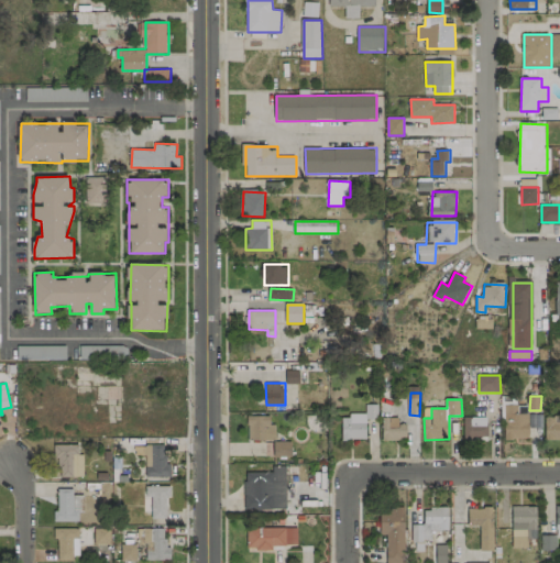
[(368,419),(380,418),(379,405),(368,405),(368,415),(343,415),(343,440),(368,439),(368,419)]
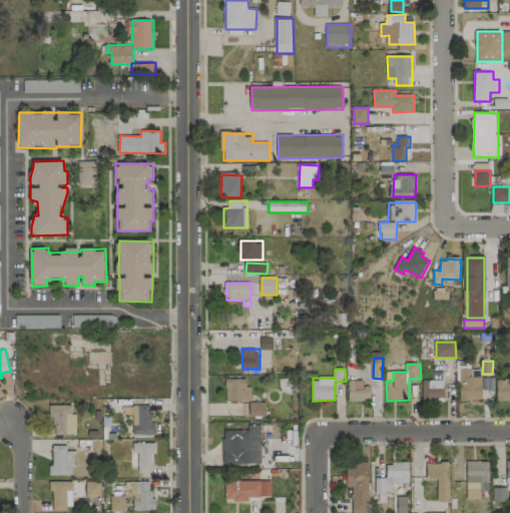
[(483,400),(483,377),(474,377),(473,369),(460,369),(461,401),(483,400)]
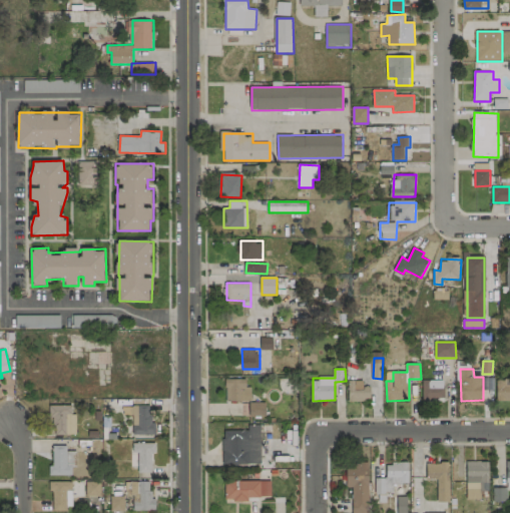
[(249,401),(250,379),(227,379),(227,401),(249,401)]
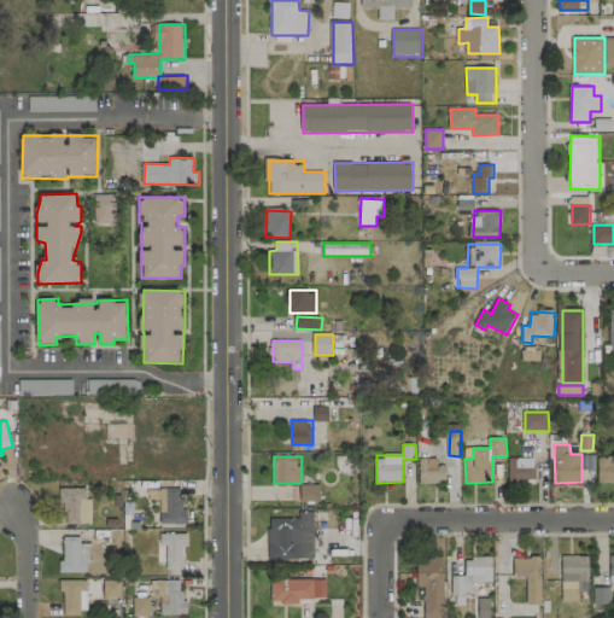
[(420,483),(446,484),(448,465),(438,465),(439,459),(421,458),(420,483)]
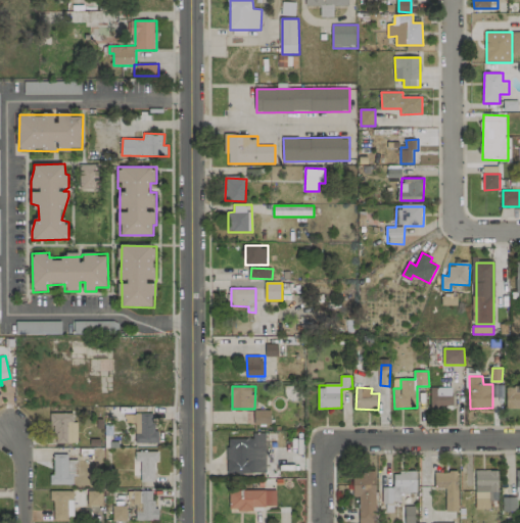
[(431,406),(454,407),(455,388),(432,387),(431,406)]
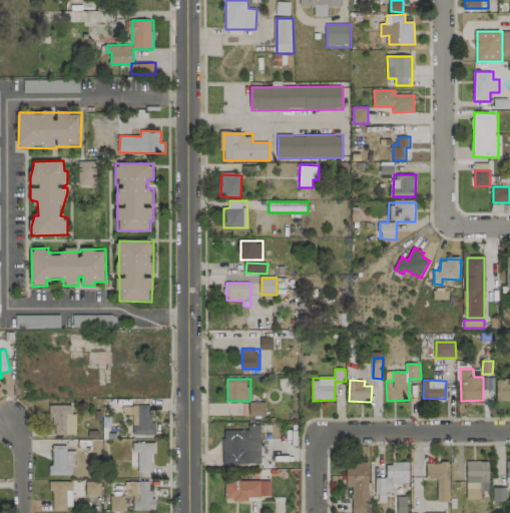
[(497,380),(498,400),(509,399),(509,386),(508,380),(497,380)]
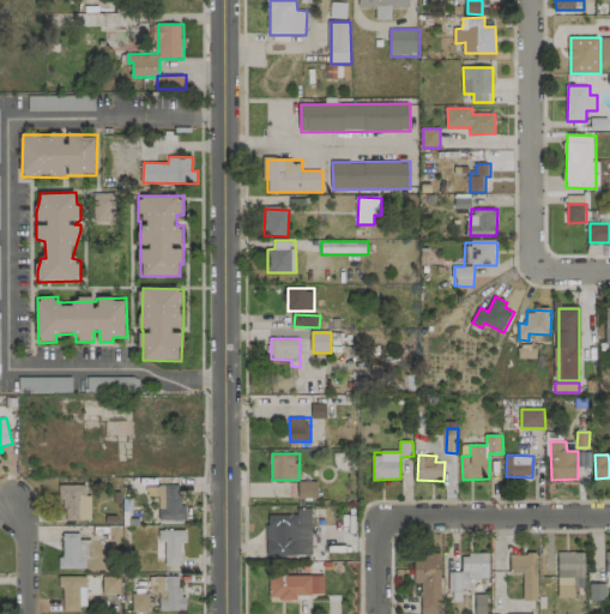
[(300,482),(300,499),(319,498),(319,481),(300,482)]
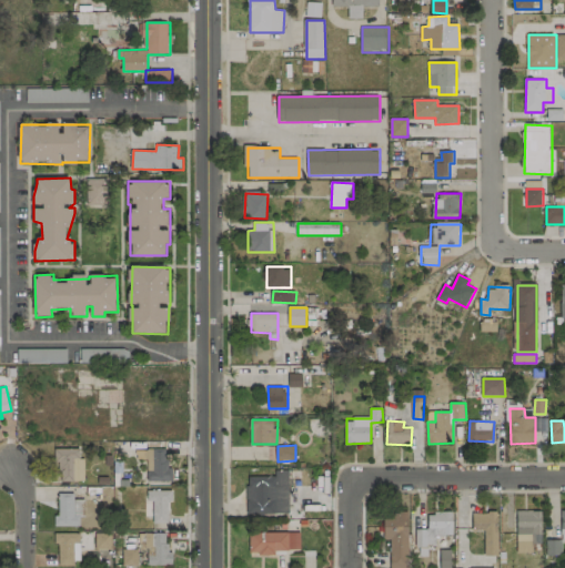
[(81,448),(58,448),(58,482),(86,482),(86,458),(81,458),(81,448)]
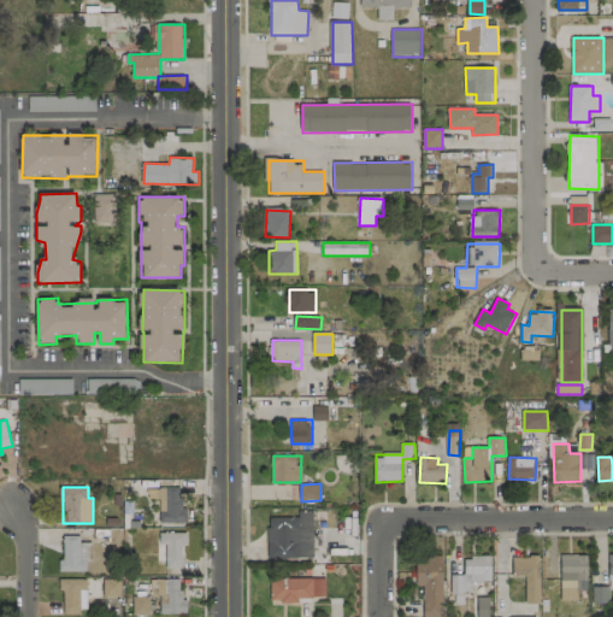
[(153,499),(160,499),(161,523),(189,522),(188,507),(182,507),(182,487),(152,488),(153,499)]
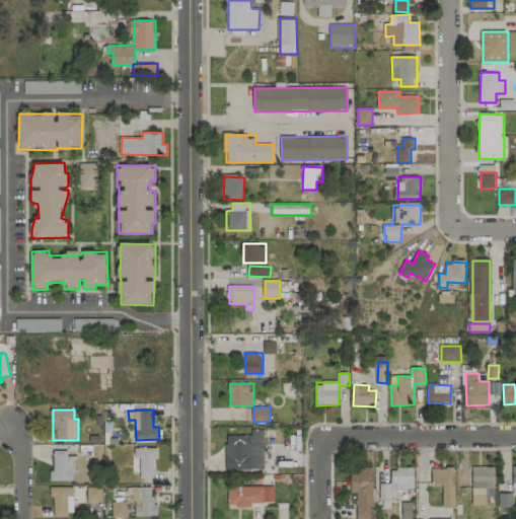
[(252,435),(227,436),(227,469),(266,469),(265,429),(252,430),(252,435)]
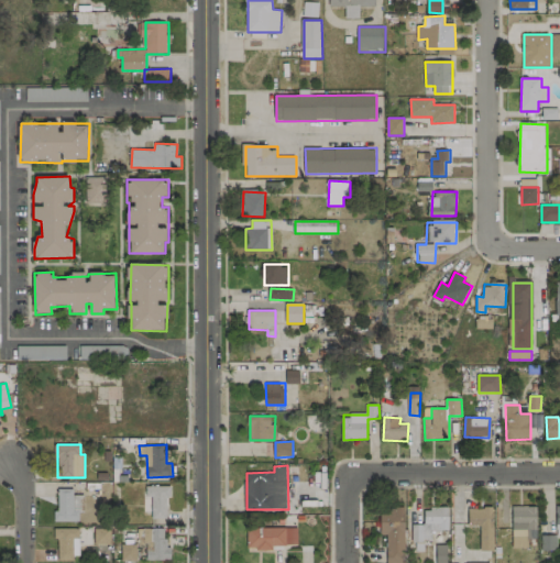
[(168,518),(168,496),(173,496),(172,486),(146,486),(146,509),(153,509),(153,519),(168,518)]
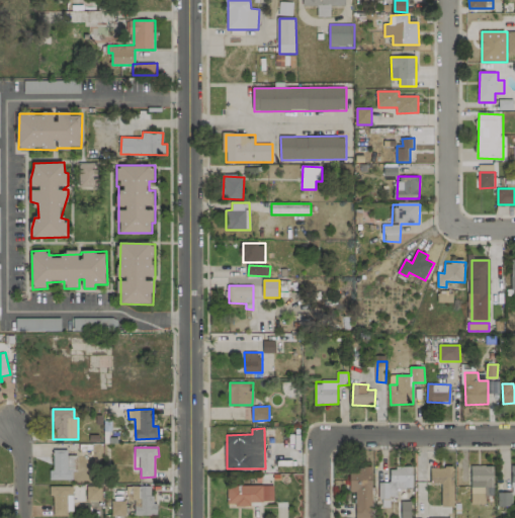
[(53,480),(76,480),(77,455),(69,455),(69,450),(54,450),(53,480)]
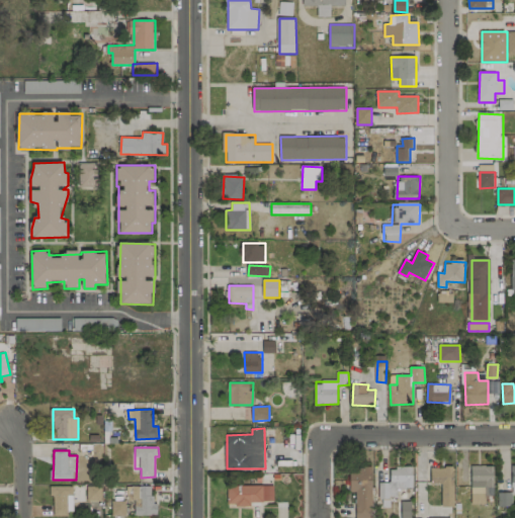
[(495,488),(495,466),(473,466),(471,504),(487,504),(488,487),(495,488)]
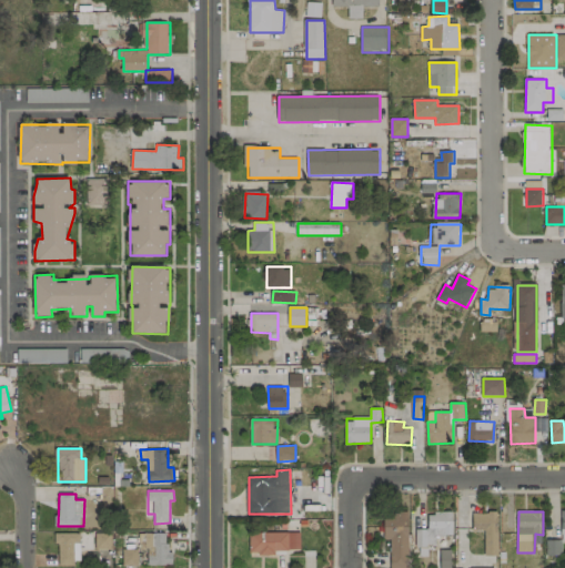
[(410,567),(410,513),(385,513),(385,539),(392,539),(392,567),(410,567)]
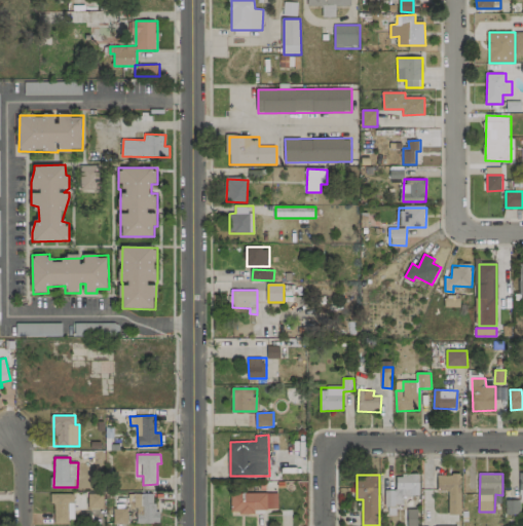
[(420,496),(420,475),(397,475),(397,490),(385,490),(386,508),(404,508),(404,496),(420,496)]
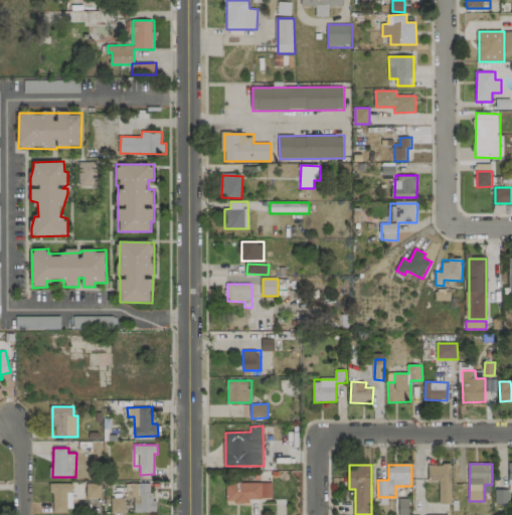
[(440,504),(452,504),(452,465),(430,465),(429,481),(441,481),(440,504)]
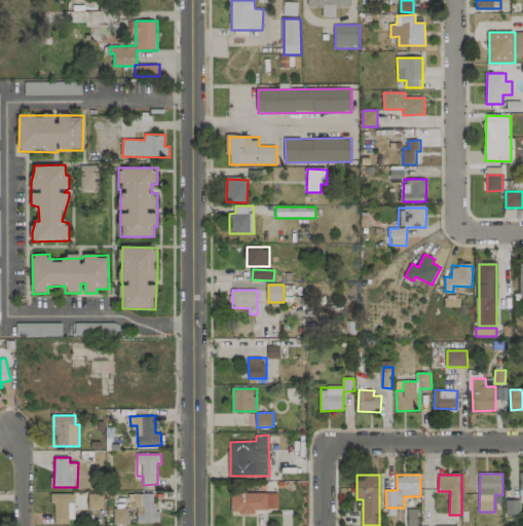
[(278,492),(232,493),(232,514),(256,513),(256,511),(279,510),(278,492)]
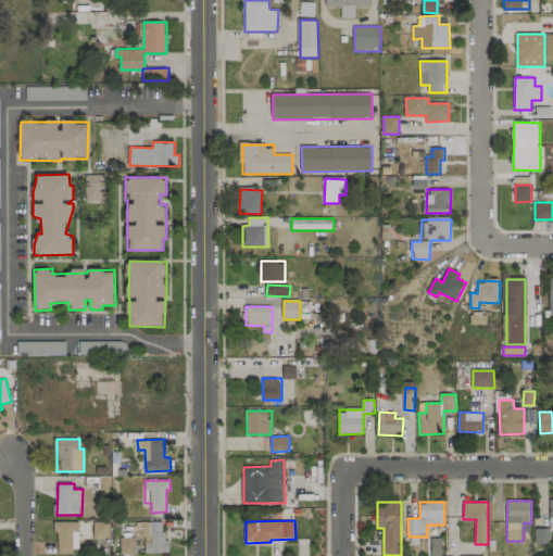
[(95,521),(95,538),(110,538),(111,521),(95,521)]
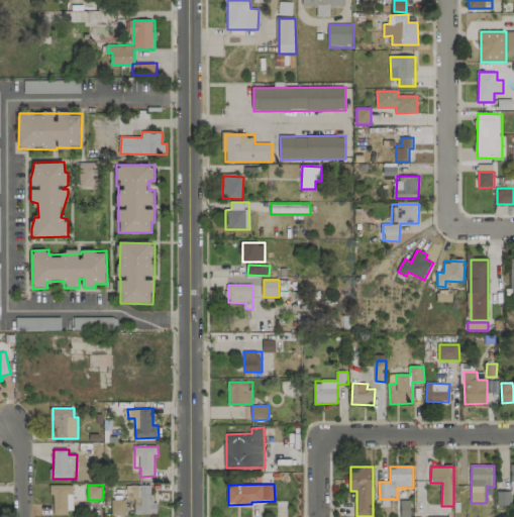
[(136,515),(156,514),(155,485),(140,486),(141,505),(135,505),(136,515)]
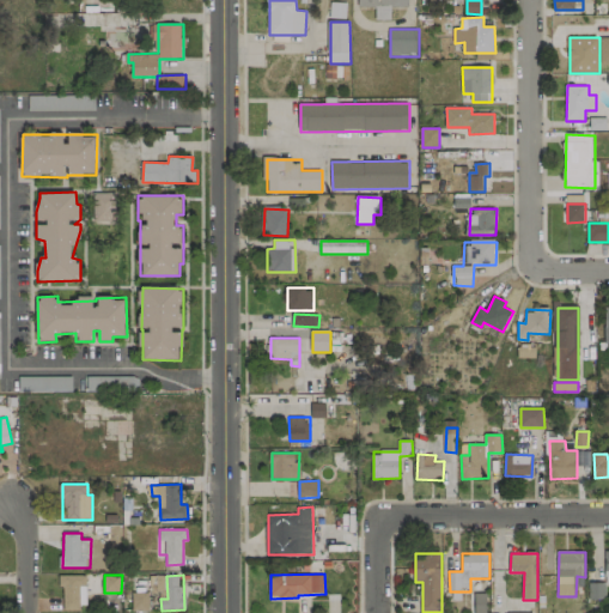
[(87,576),(60,576),(60,586),(65,586),(65,608),(87,608),(87,576)]
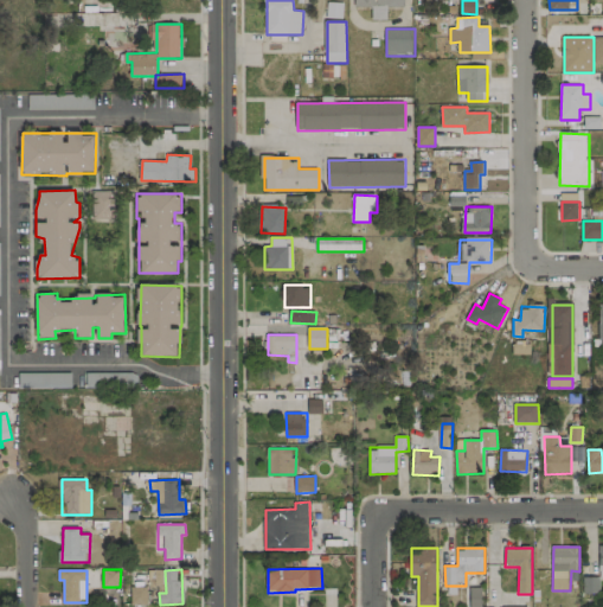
[(149,605),(148,586),(133,587),(133,605),(149,605)]
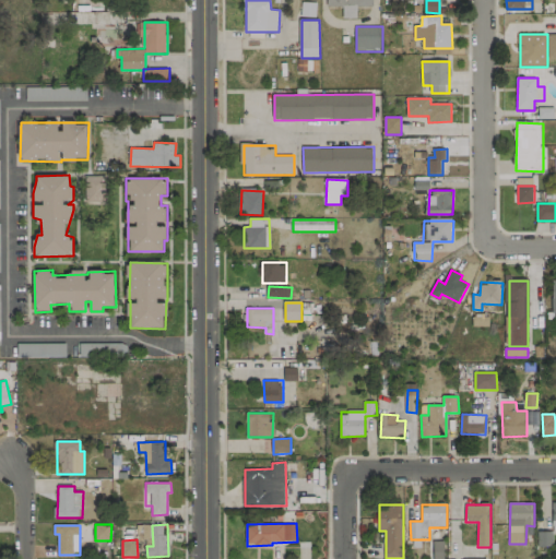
[(445,558),(446,542),(435,542),(435,558),(445,558)]
